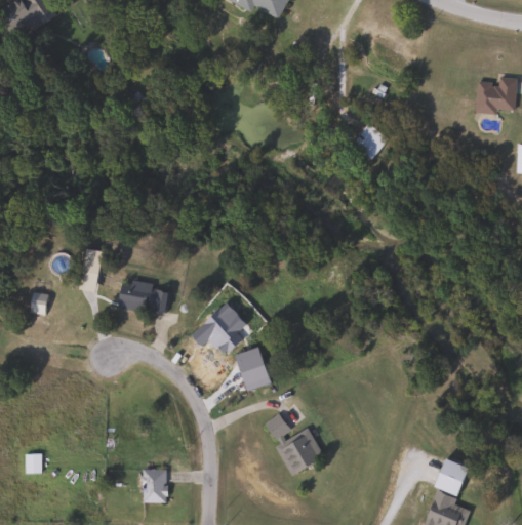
[(0,11),(21,0),(47,0),(56,18),(15,40),(0,11)]
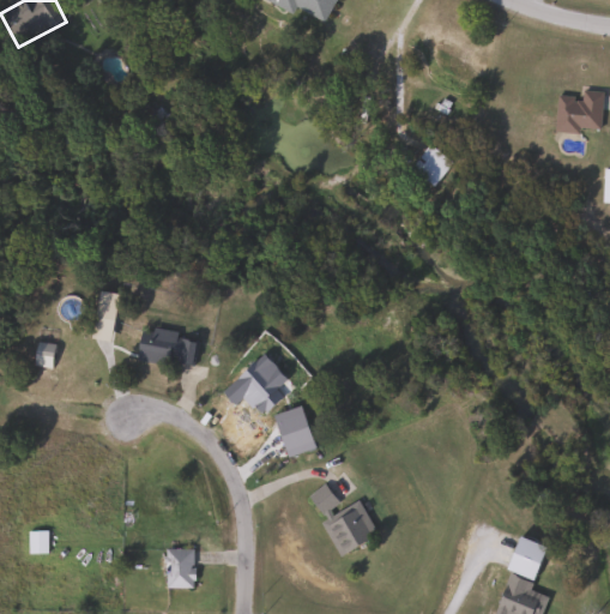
[(293,13),(269,1),(269,0),(336,0),(326,22),(295,7),(293,13)]
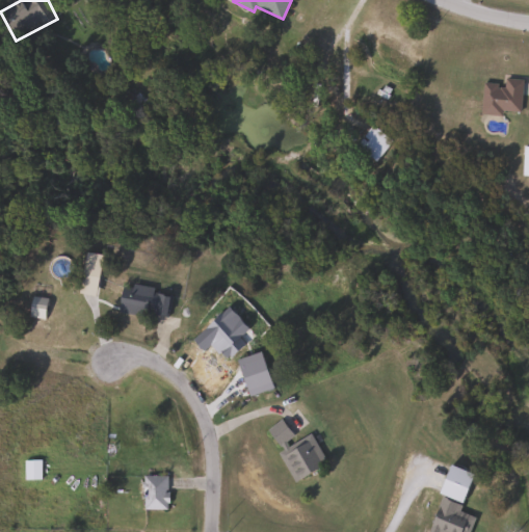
[(522,115),(482,112),(484,82),(505,83),(506,78),(525,79),(522,115)]
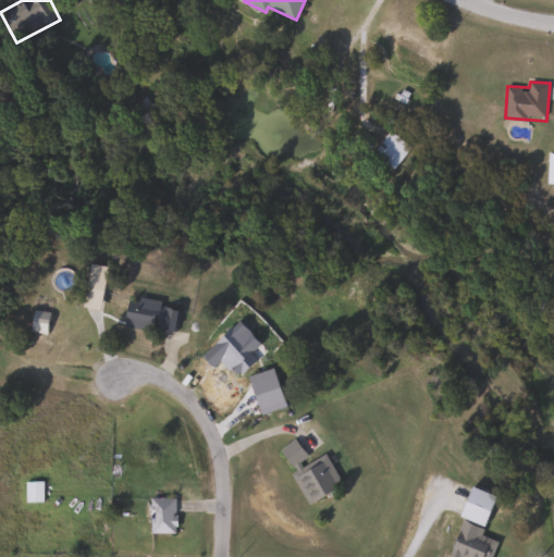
[(86,287),(91,263),(111,267),(107,291),(86,287)]
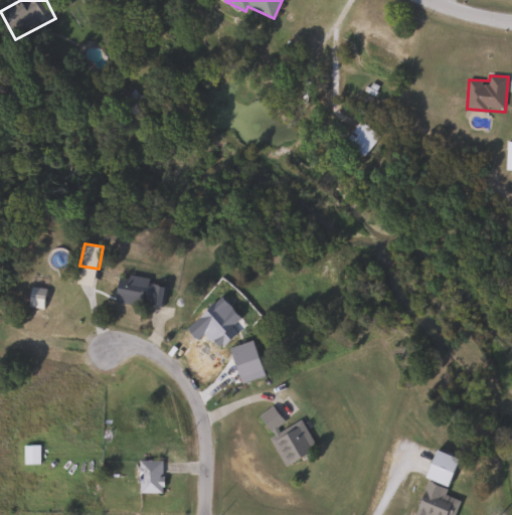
[(165,306),(117,303),(118,278),(166,280),(165,306)]
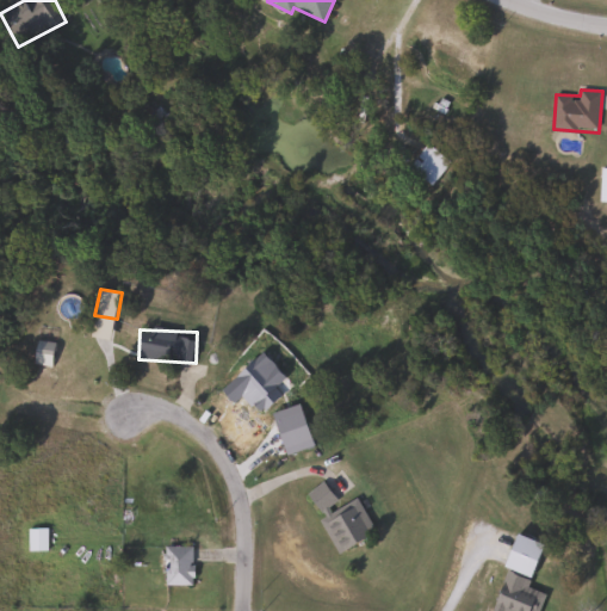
[(56,344),(50,366),(32,363),(38,339),(56,344)]
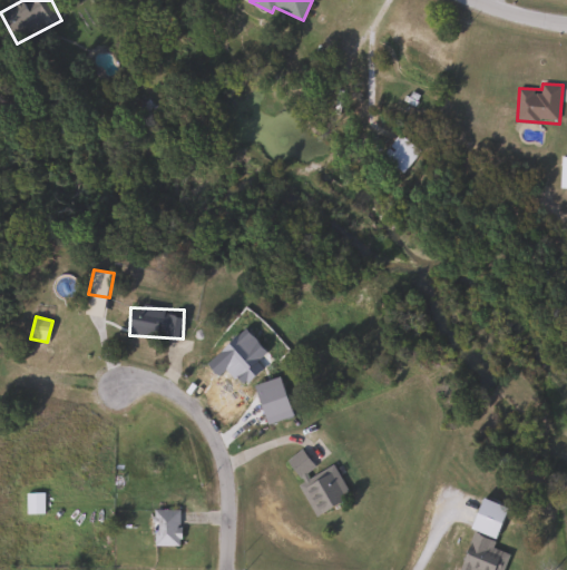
[(319,516),(287,459),(305,449),(319,473),(334,464),(352,497),(319,516)]
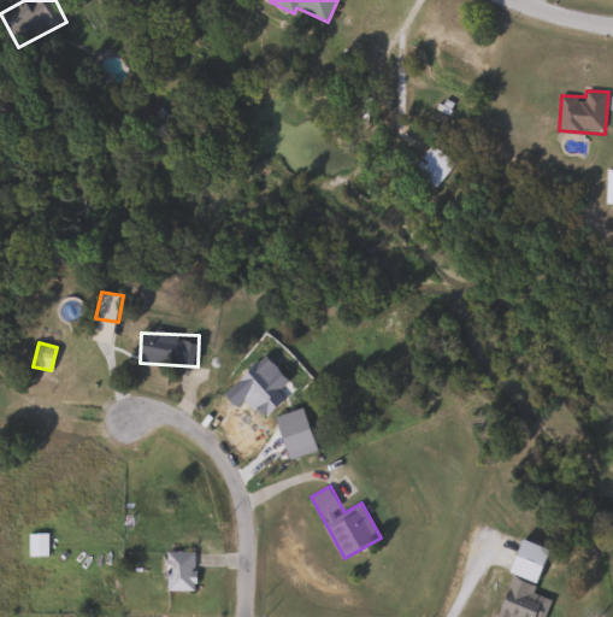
[(30,556),(30,533),(48,533),(48,556),(30,556)]
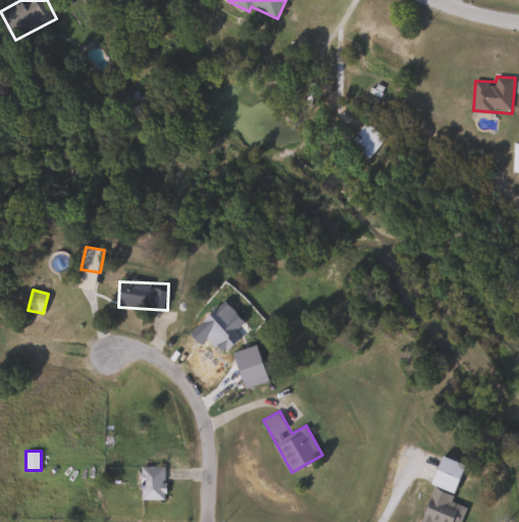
[(142,467),(166,467),(166,500),(142,500),(142,467)]
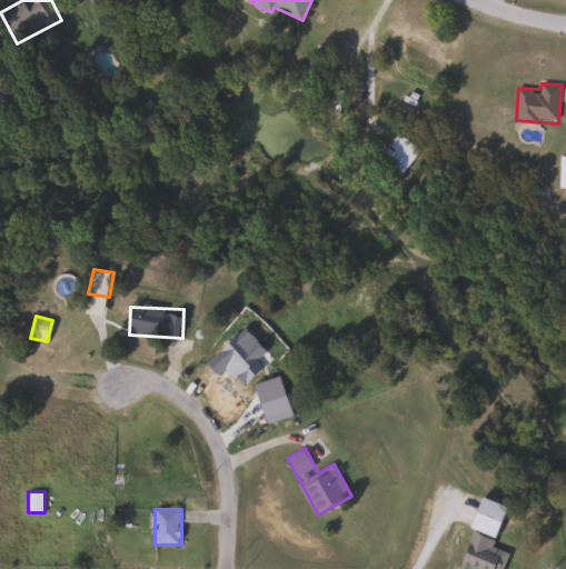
[(504,568),(460,568),(475,531),(496,539),(493,546),(510,553),(504,568)]
